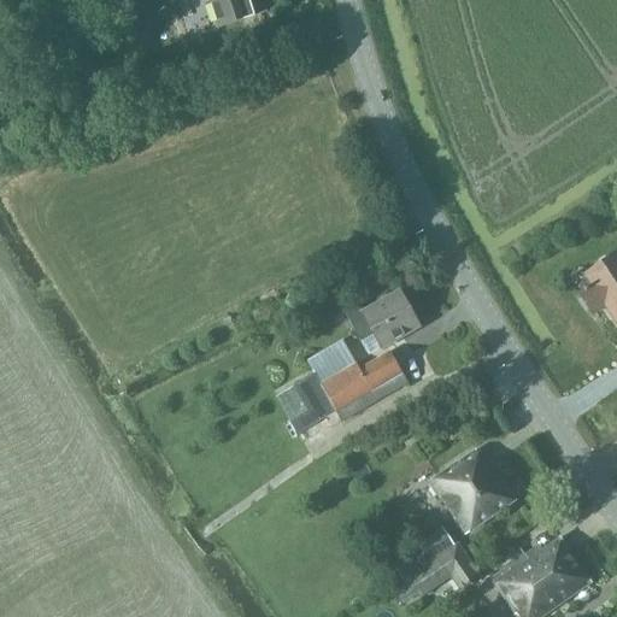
[(207,0),(217,28),(254,17),(248,0),(207,0)]
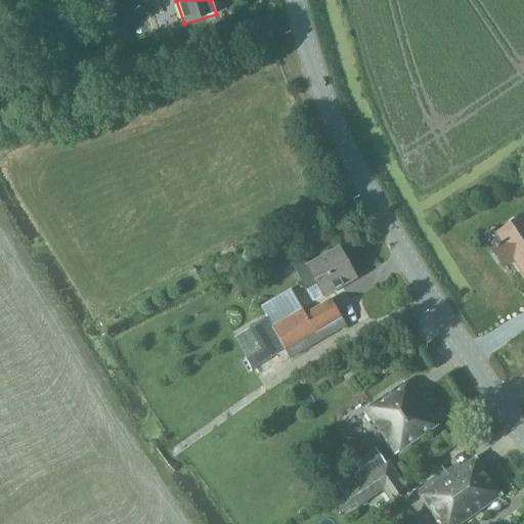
[(503,244),(492,251),(503,266),(514,259),(523,273),(523,217),(497,234),(503,244)]
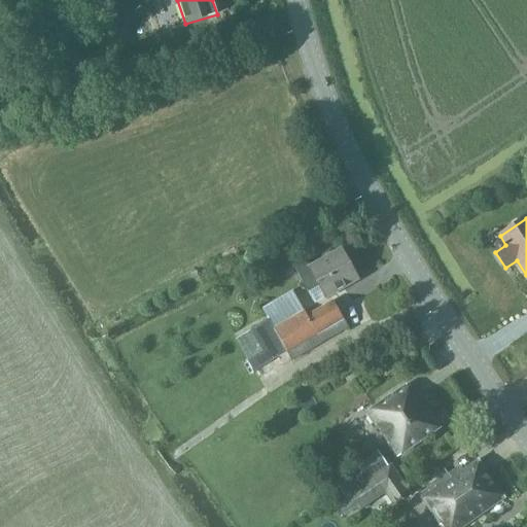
[(307,261),(294,269),(308,291),(320,285),(327,297),(358,280),(342,251),(311,269),(307,261)]
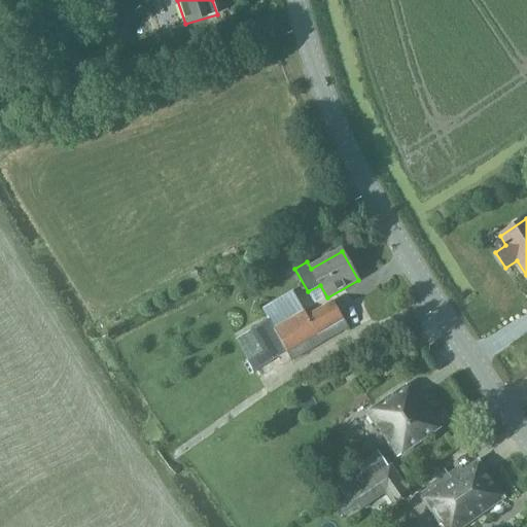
[(270,320),(236,340),(253,372),(286,353),(344,320),(334,302),(307,316),(305,312),(274,329),(270,320)]
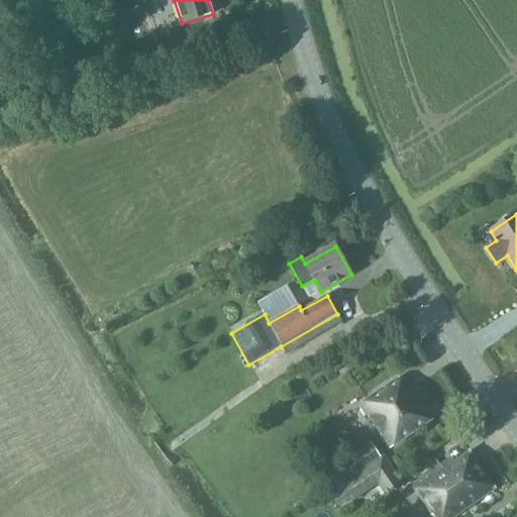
[(399,379),(359,405),(389,449),(432,420),(412,391),(408,394),(399,379)]
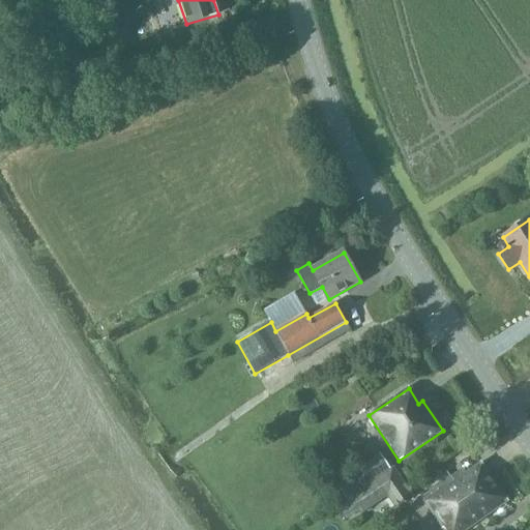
[(361,481),(388,470),(381,452),(354,465),(361,481)]
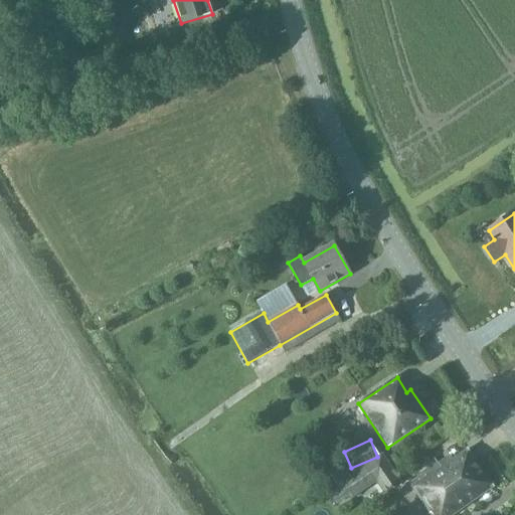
[(450,458),(409,485),(430,514),(433,514),(435,514),(452,514),(492,488),(467,451),(452,461),(450,458)]
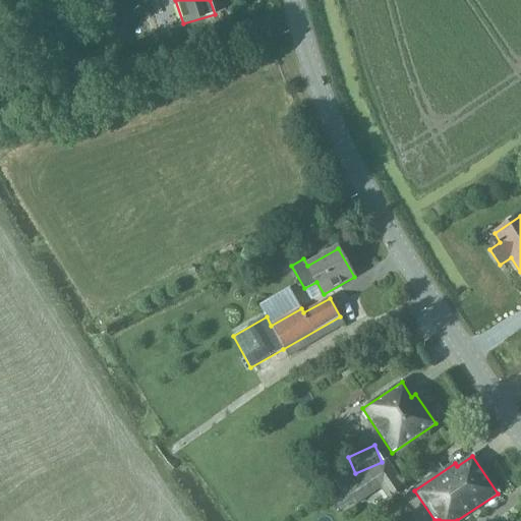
[(387,461),(357,480),(344,489),(355,506),(382,487),(389,499),(404,487),(387,461)]
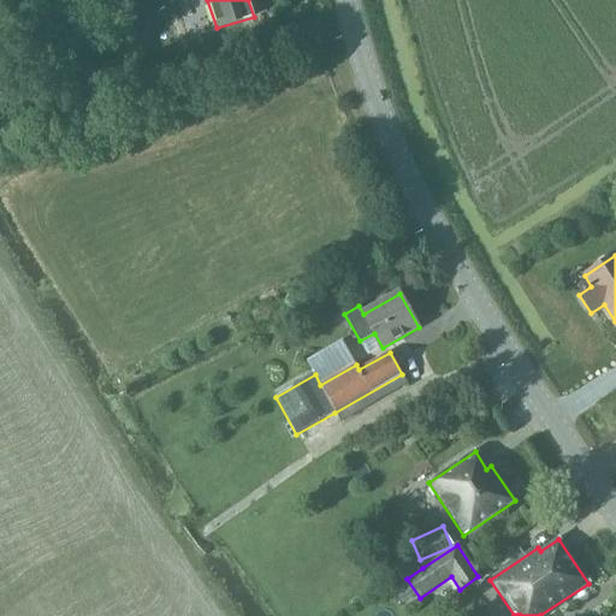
[(414,555),(394,569),(402,581),(407,579),(422,568),(414,555)]
